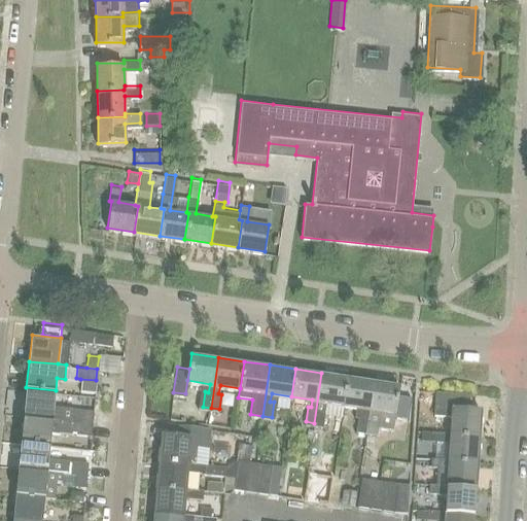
[(342,413),(343,404),(344,404),(347,377),(321,373),(314,423),(323,424),(325,411),(342,413)]
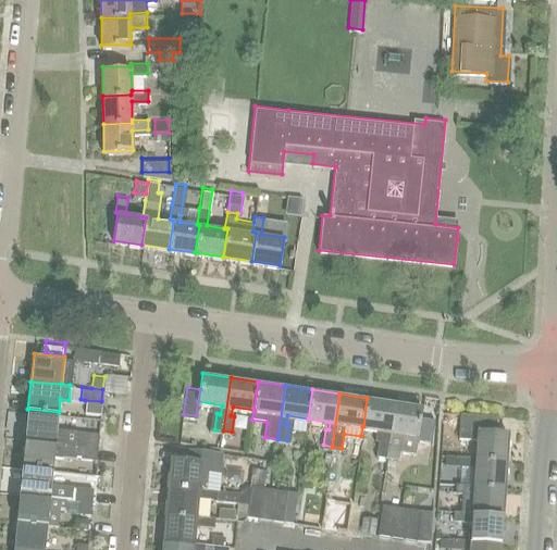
[(386,454),(395,401),(367,398),(363,426),(385,429),(384,438),(380,437),(378,453),(386,454)]
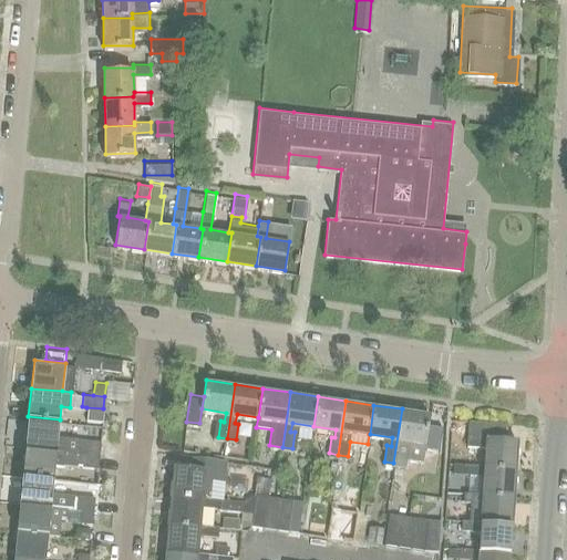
[(102,420),(103,408),(86,407),(85,417),(102,420)]
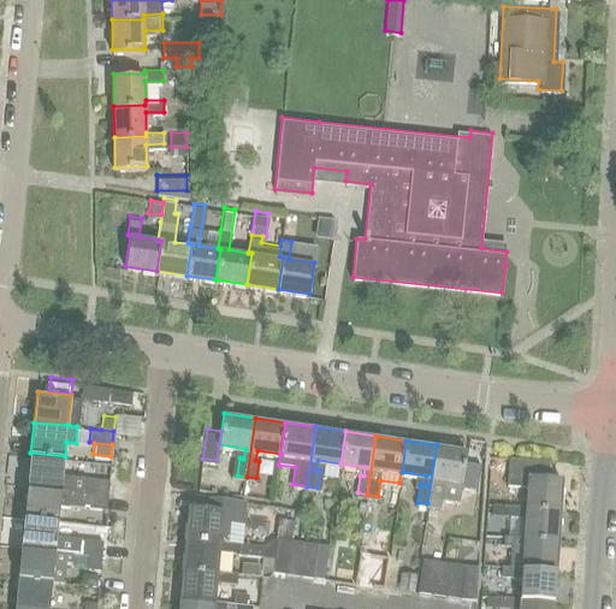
[(462,482),(467,449),(437,444),(427,503),(428,504),(426,516),(436,519),(440,488),(437,486),(438,478),(462,482)]
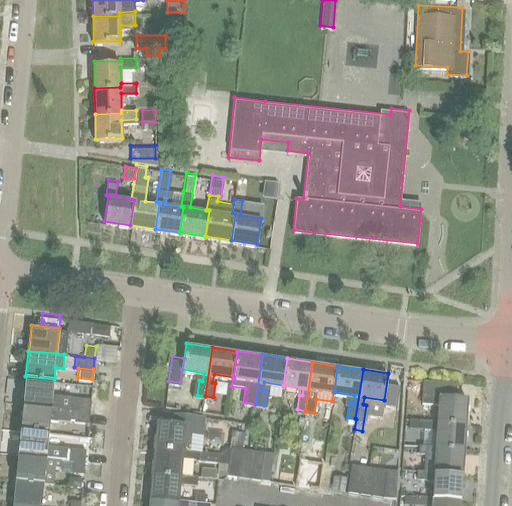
[(54,379),(25,376),(23,401),(89,408),(91,396),(52,392),(54,379)]
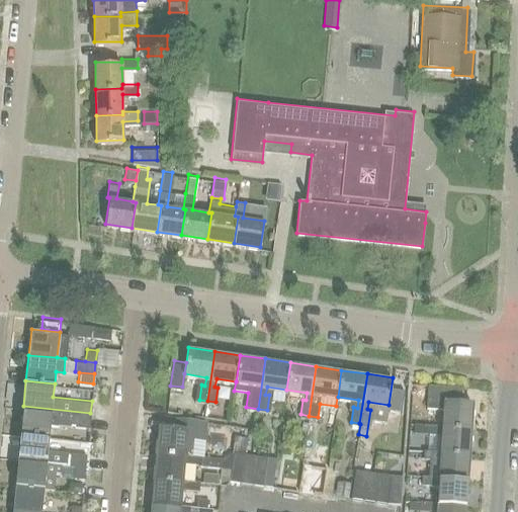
[(470,428),(472,401),(462,401),(463,385),(428,381),(426,404),(444,406),(442,423),(442,426),(470,428)]
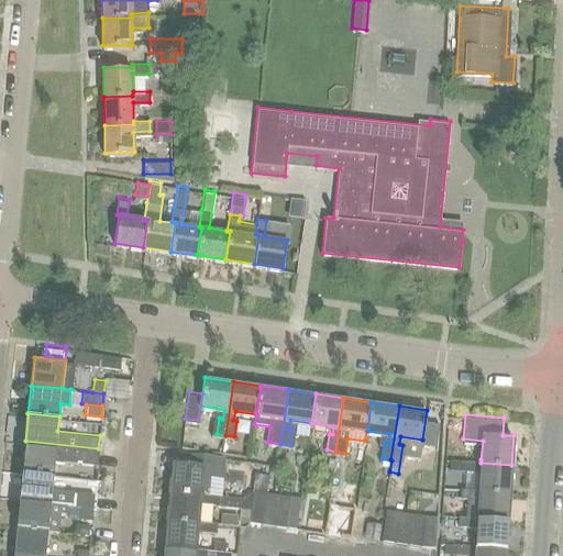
[(98,448),(25,441),(22,468),(54,471),(55,457),(97,462),(98,448)]
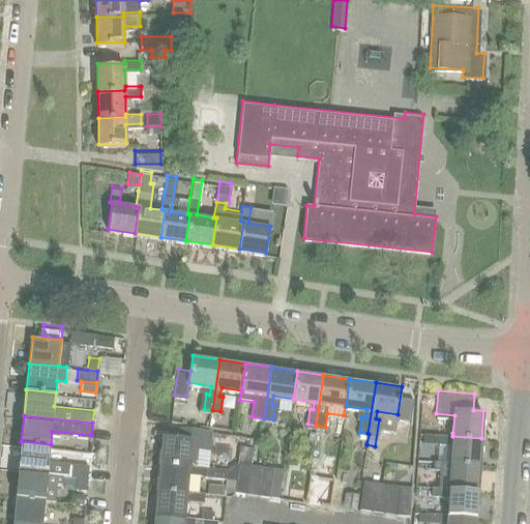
[(198,445),(208,446),(210,428),(180,426),(179,437),(163,435),(160,463),(187,465),(187,463),(197,463),(198,445)]
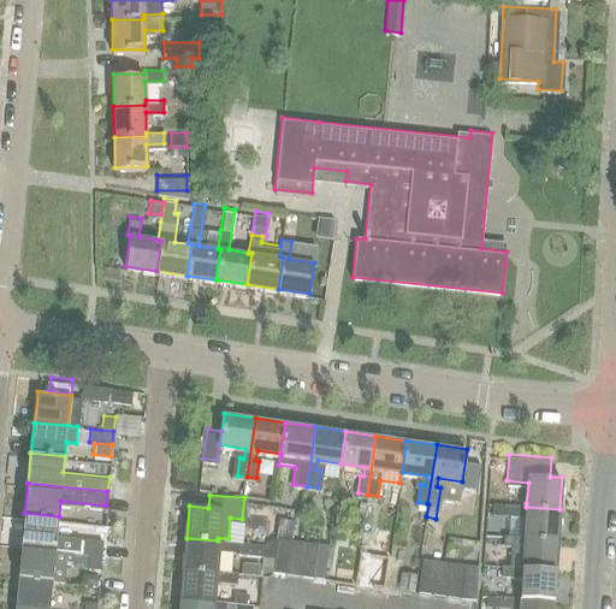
[(526,507),(526,503),(493,501),(493,512),(526,513),(525,534),(525,538),(557,539),(560,509),(526,507)]
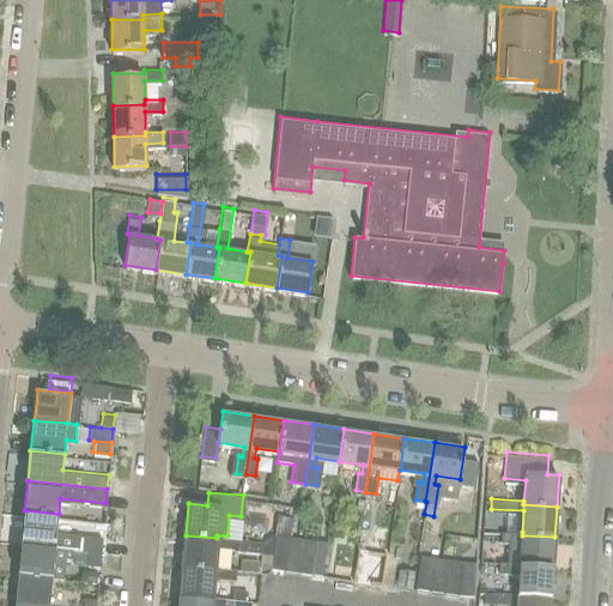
[(59,514),(24,510),(22,541),(62,545),(68,546),(89,547),(101,549),(102,535),(56,531),(59,514)]
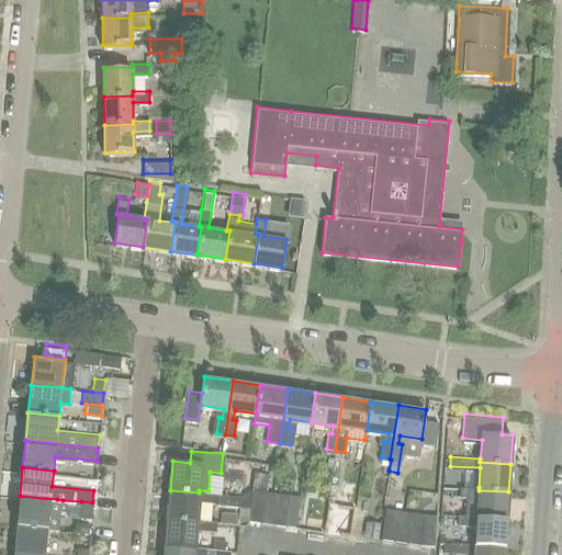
[(253,487),(266,489),(269,472),(255,469),(251,487),(253,487)]
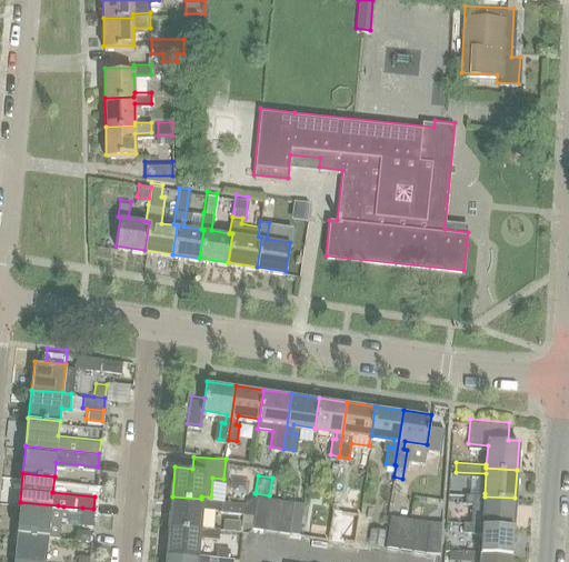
[(483,502),(482,520),(482,523),(512,525),(515,498),(485,497),(485,493),(465,492),(463,501),(483,502)]
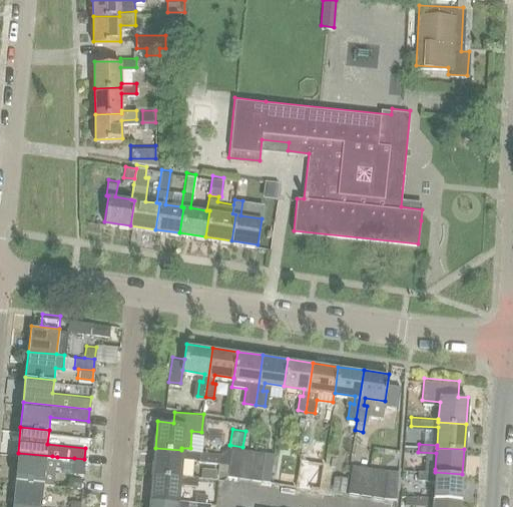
[(198,449),(198,458),(219,461),(217,475),(226,474),(226,472),(230,445),(221,449),(221,451),(198,449)]
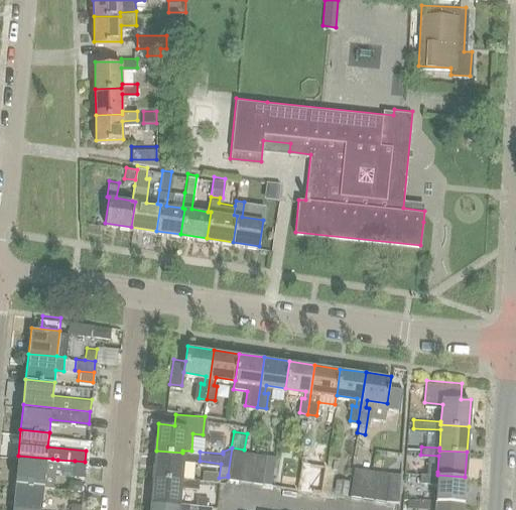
[(240,477),(244,450),(232,448),(228,475),(229,475),(240,477)]
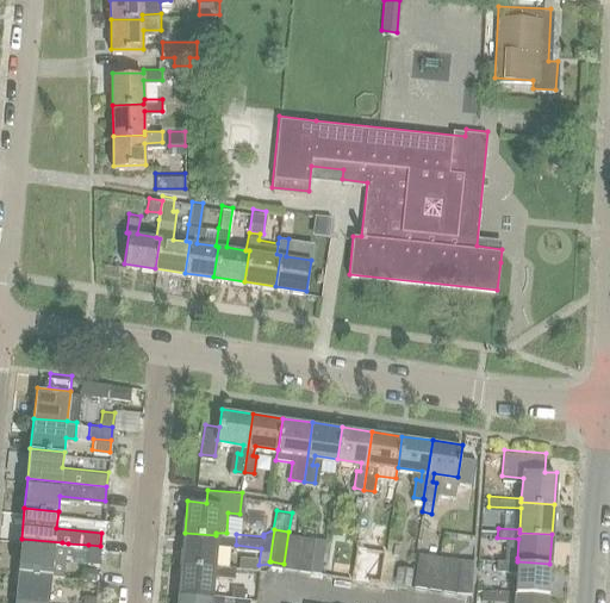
[(303,534),(288,532),(284,564),(298,566),(303,534)]
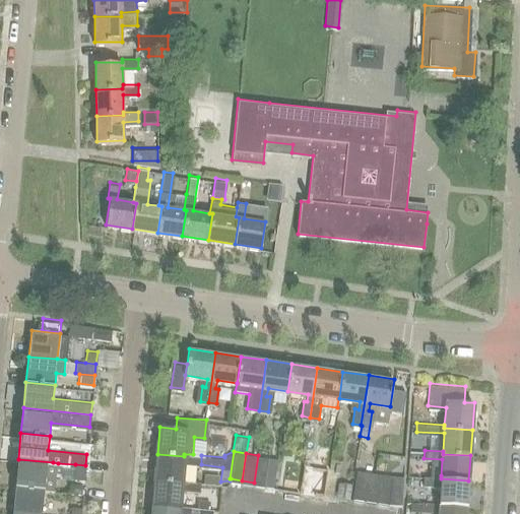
[(157,454),(154,479),(182,482),(182,479),(194,480),(196,463),(201,464),(201,455),(193,454),(184,454),(184,456),(157,454)]
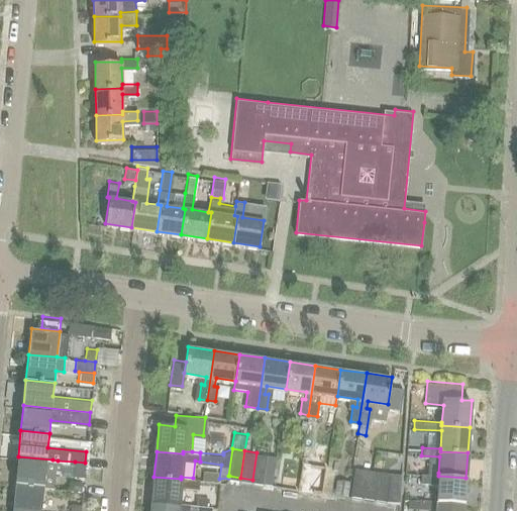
[(269,454),(256,452),(252,480),(265,482),(269,454)]
